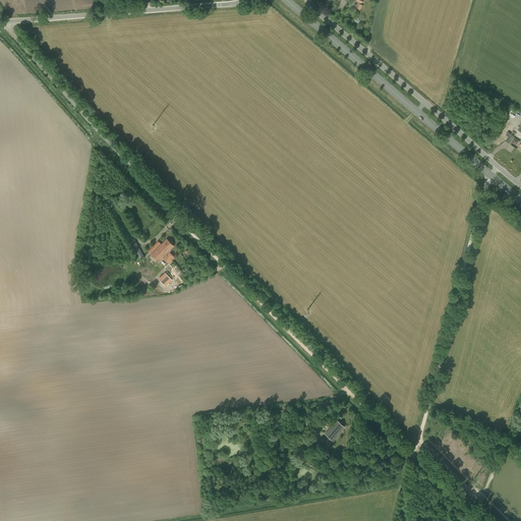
[(506,141),(509,143),(514,136),(511,133),(506,141)]
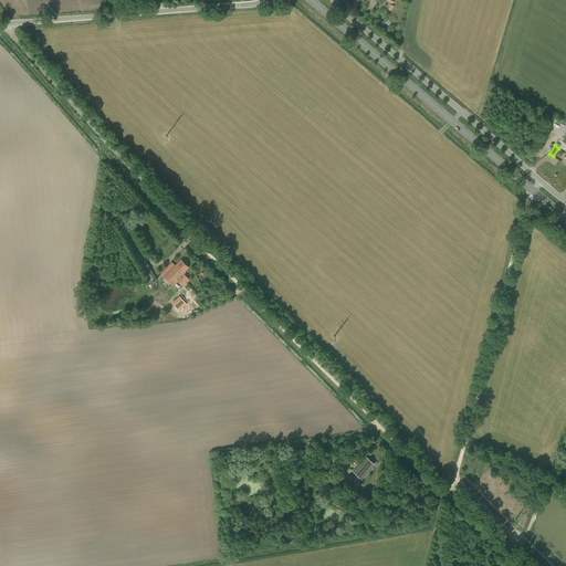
[(181,275),(187,282),(190,280),(184,273),(186,272),(185,271),(189,266),(181,259),(175,265),(171,262),(170,263),(173,266),(173,265),(181,274),(181,275)]
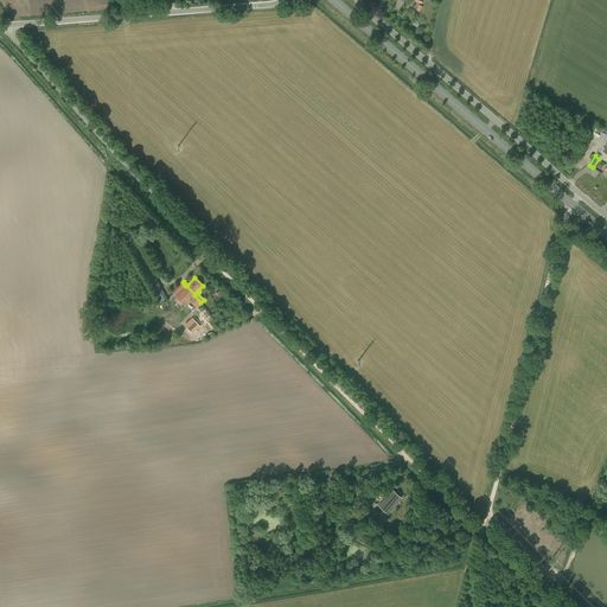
[(197,307),(200,302),(195,295),(195,294),(185,285),(185,286),(183,282),(172,292),(185,305),(190,300),(197,307)]
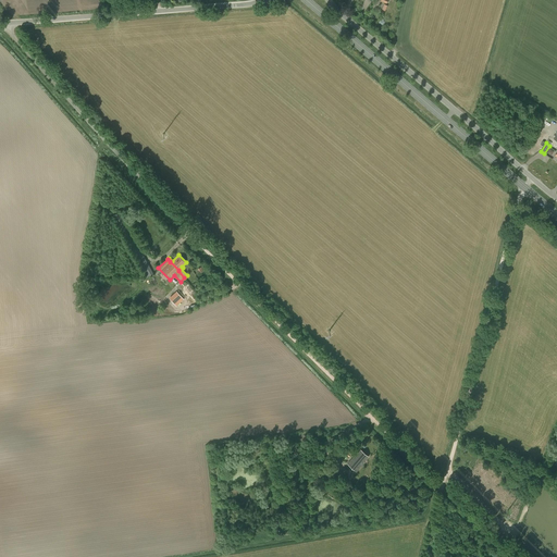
[(140,268),(143,271),(144,273),(146,277),(153,273),(149,265),(148,263),(140,268)]
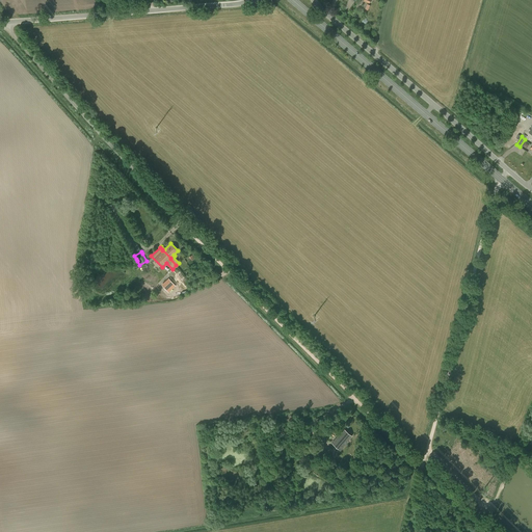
[(176,286),(168,278),(161,285),(168,293),(176,286)]
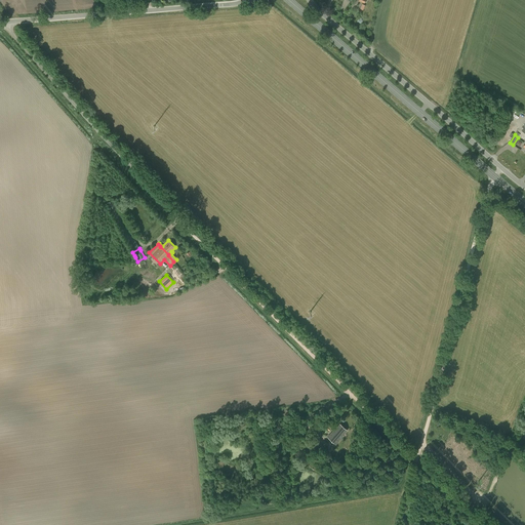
[(348,430),(345,428),(339,423),(335,429),(327,437),(336,444),(344,436),(342,435),(348,430)]
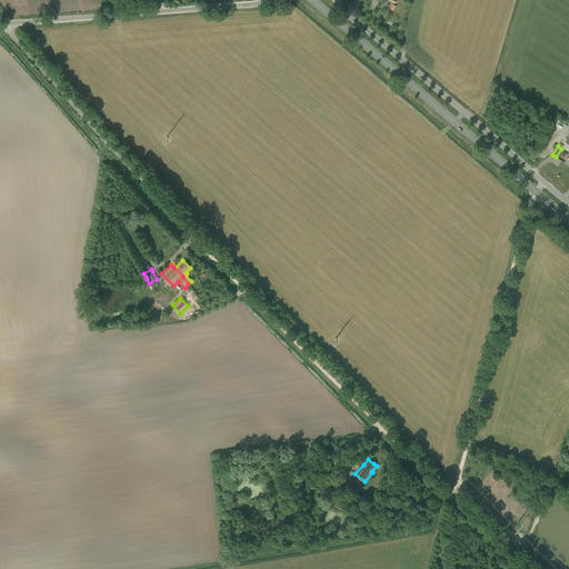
[(349,483),(340,476),(338,479),(335,477),(331,480),(335,482),(332,486),(341,492),(349,483)]
